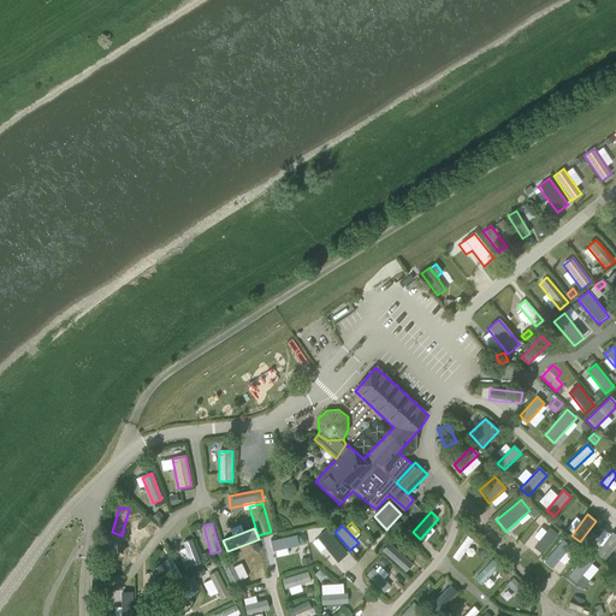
[(543,556),(560,535),(550,529),(533,549),(543,556)]
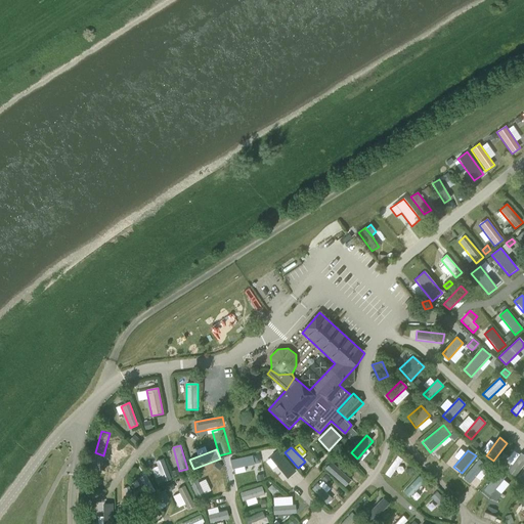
[(288,480),(296,472),(278,451),(270,460),(288,480)]
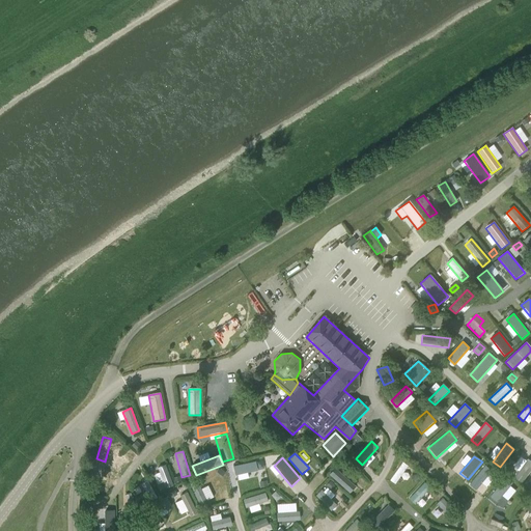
[(522,484),(530,470),(530,463),(527,459),(514,479),(522,484)]
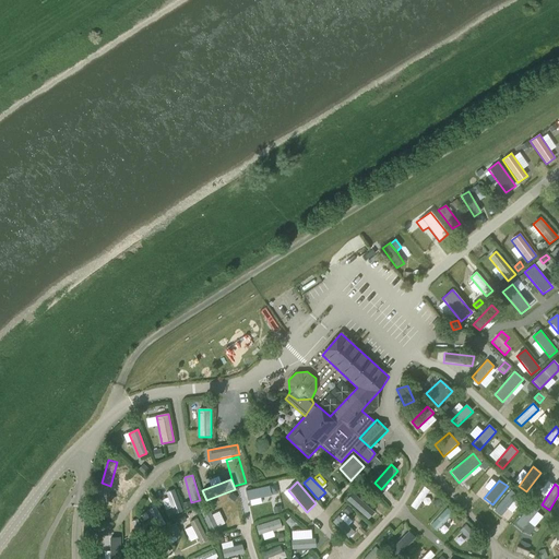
[(270,487),(246,491),(248,501),(271,497),(270,487)]
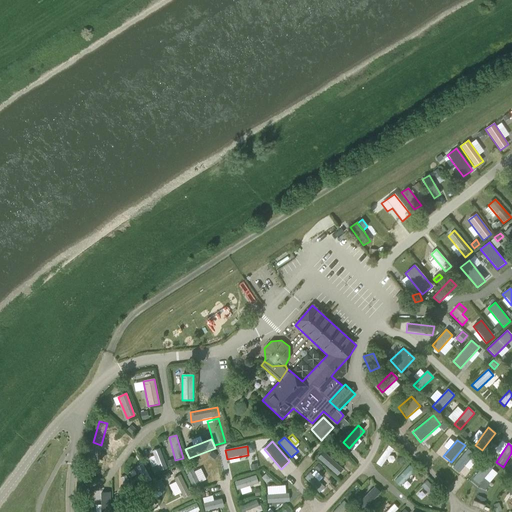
[(109,455),(90,447),(87,455),(107,462),(109,455)]
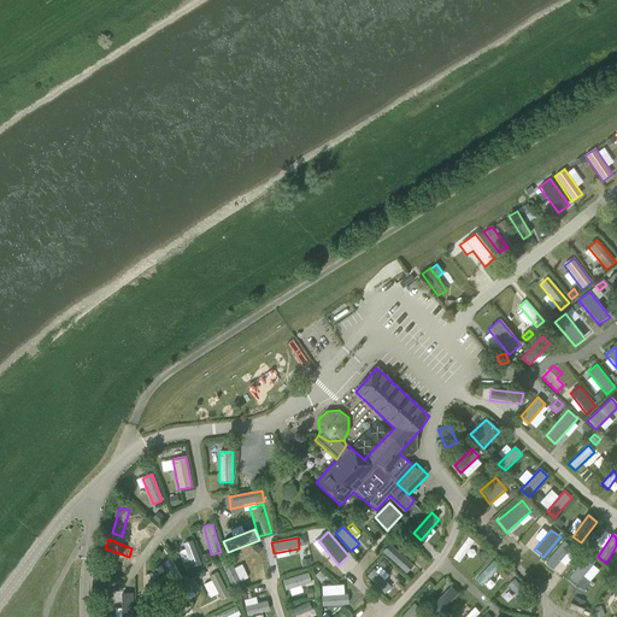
[(452,559),(459,564),(474,542),(468,539),(452,559)]
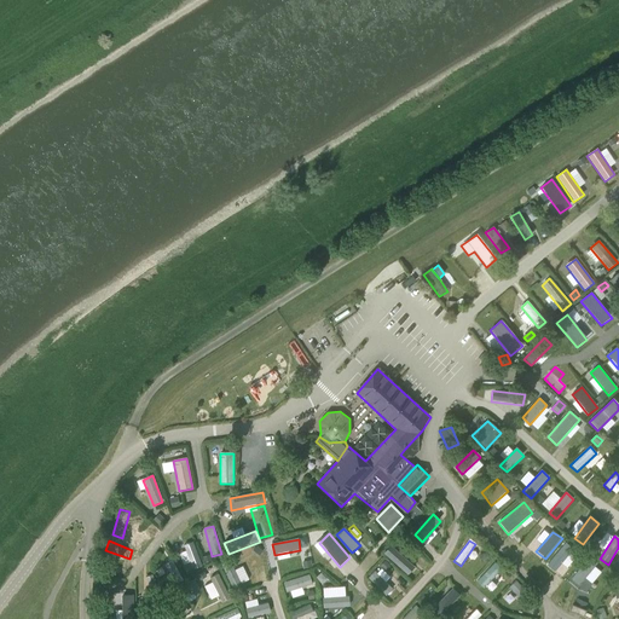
[(192,571),(201,567),(192,543),(184,547),(192,571)]
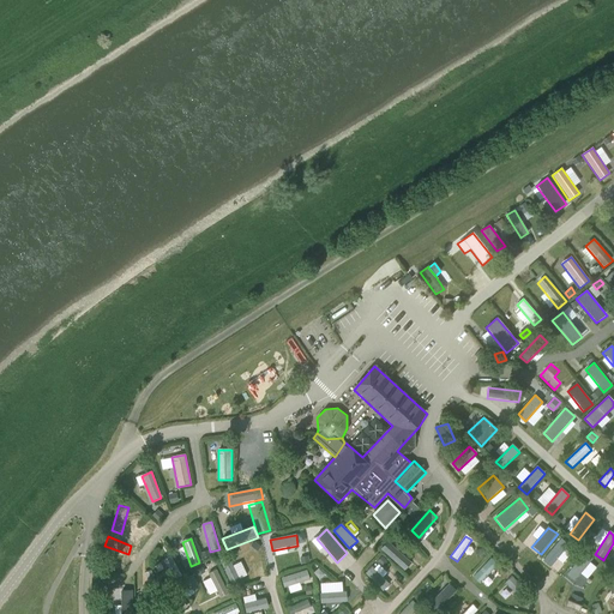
[(542,561),(551,569),(569,546),(561,540),(542,561)]
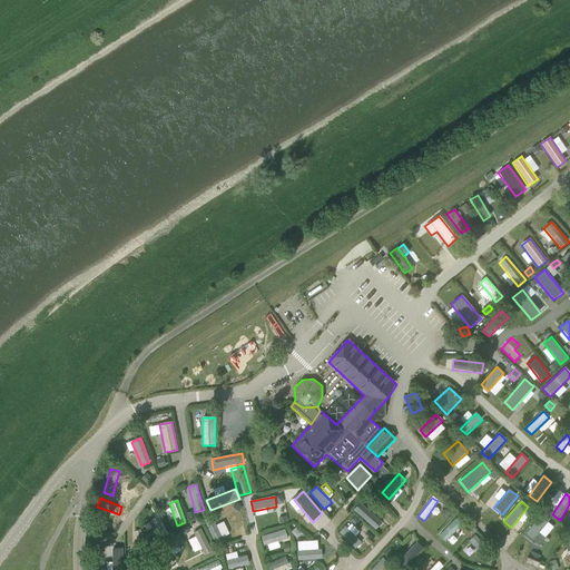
[(375,530),(382,523),(361,504),(354,510),(375,530)]
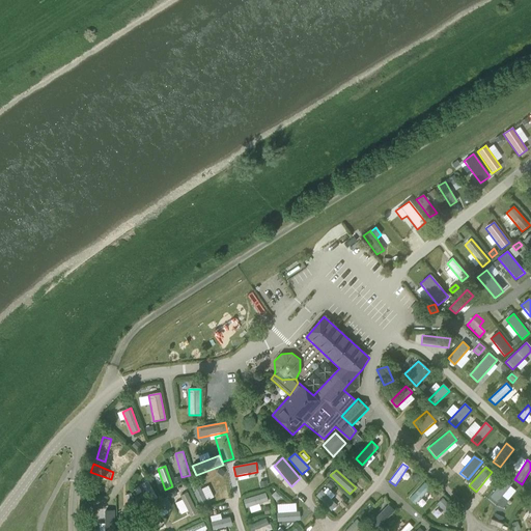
[(490,497),(496,503),(512,484),(506,478),(490,497)]
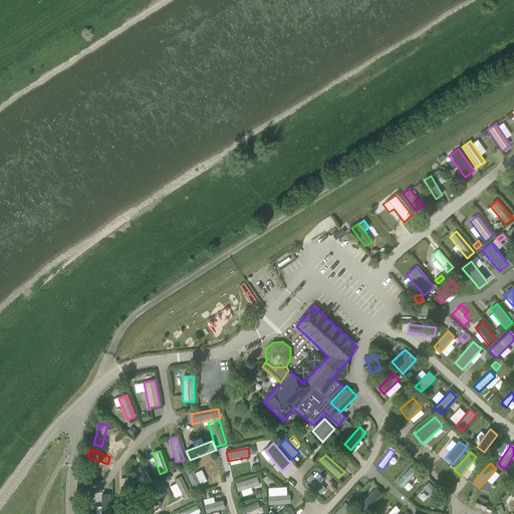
[(152,482),(143,466),(138,469),(147,486),(152,482)]
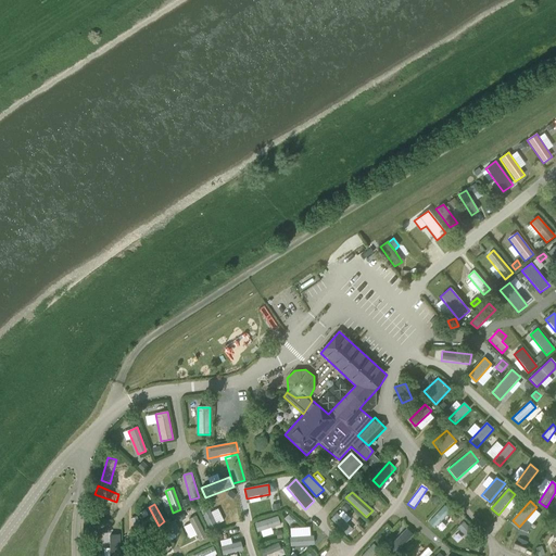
[(209,530),(216,527),(207,504),(199,508),(209,530)]
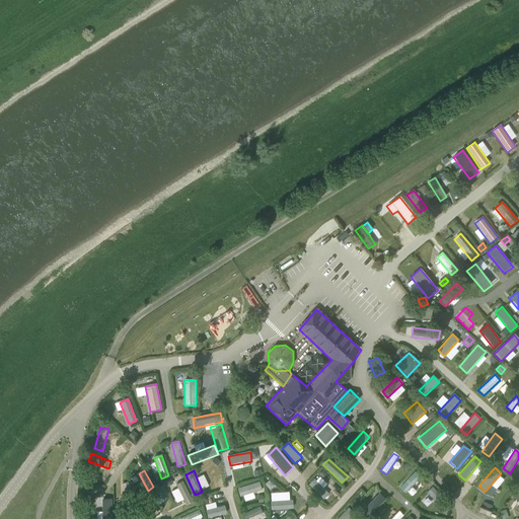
[(415,472),(399,489),(404,494),(420,477),(415,472)]
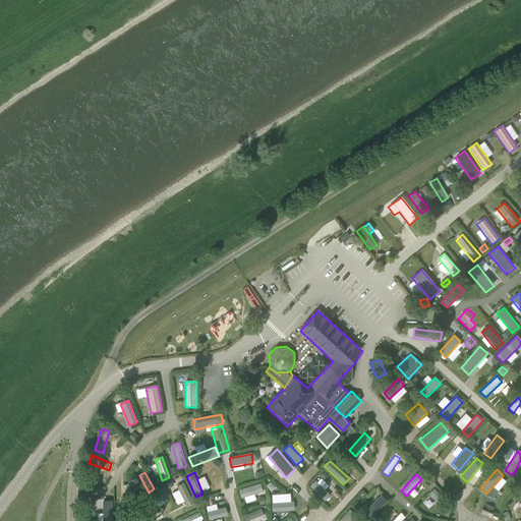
[(331,497),(315,481),(310,487),(325,502),(331,497)]
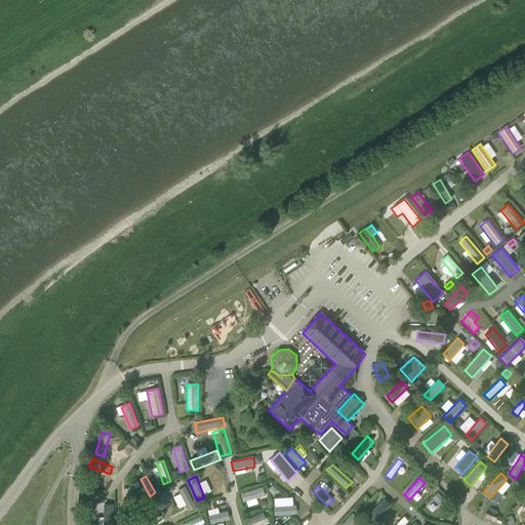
[(189,512),(195,509),(185,487),(178,491),(189,512)]
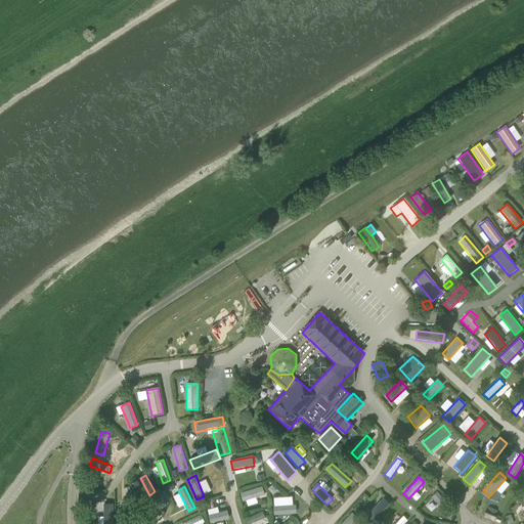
[(129,487),(123,489),(131,508),(137,505),(129,487)]
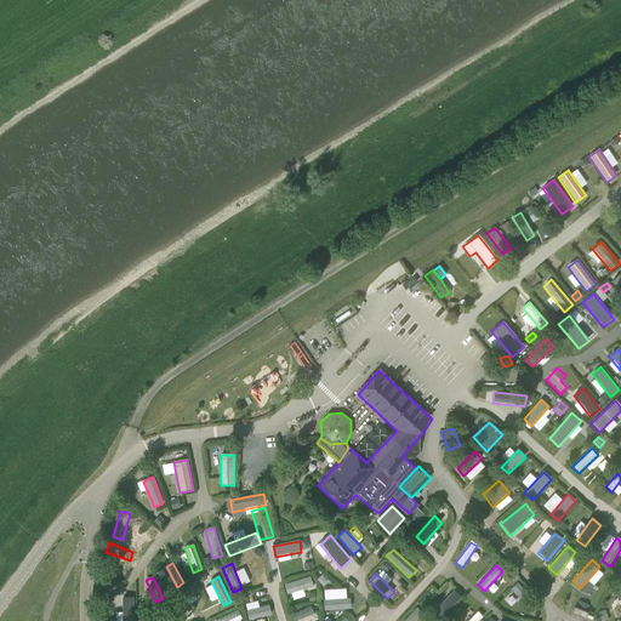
[(288,596),(313,587),(311,577),(284,586),(288,596)]
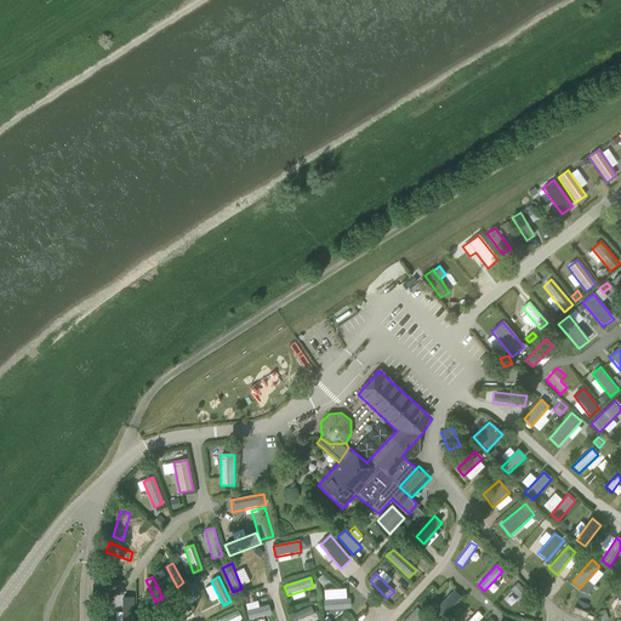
[(518,582),(511,590),(524,607),(530,598),(518,582)]
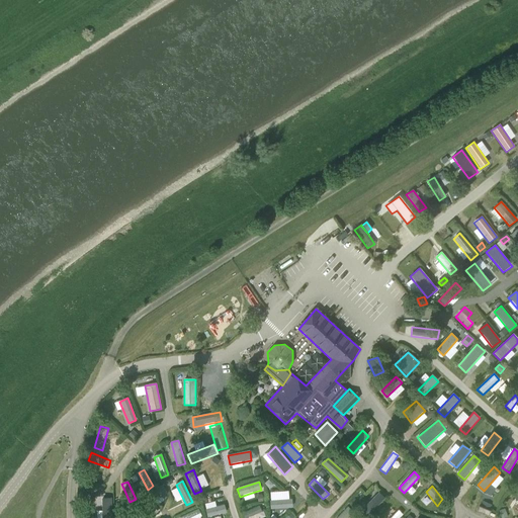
[(151,505),(167,494),(162,487),(146,498),(151,505)]
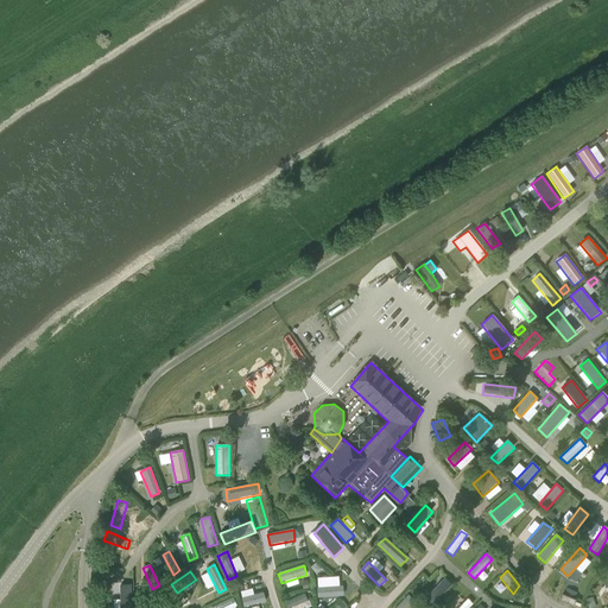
[(434,602),(450,581),(443,575),(425,594),(434,602)]
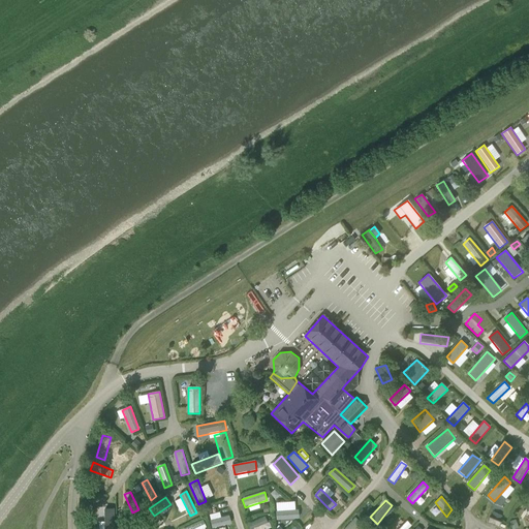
[(114,528),(114,509),(103,510),(103,528),(114,528)]
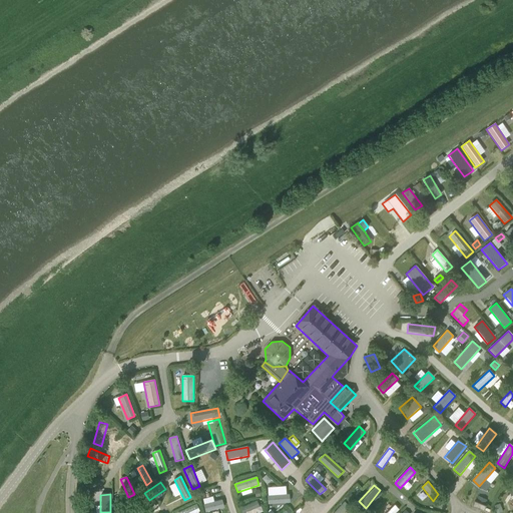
[(268,496),(268,505),(290,504),(290,495),(268,496)]
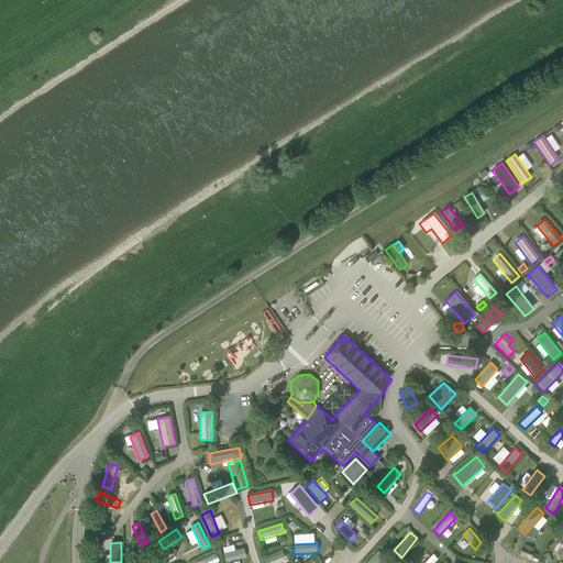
[(522,551),(520,550),(518,558),(531,562),(532,555),(534,550),(525,545),(522,551)]
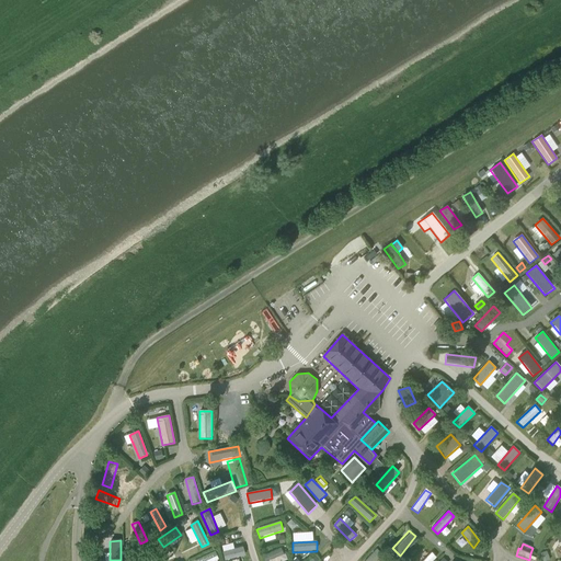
[(376,546),(362,560),(371,560),(382,551),(376,546)]
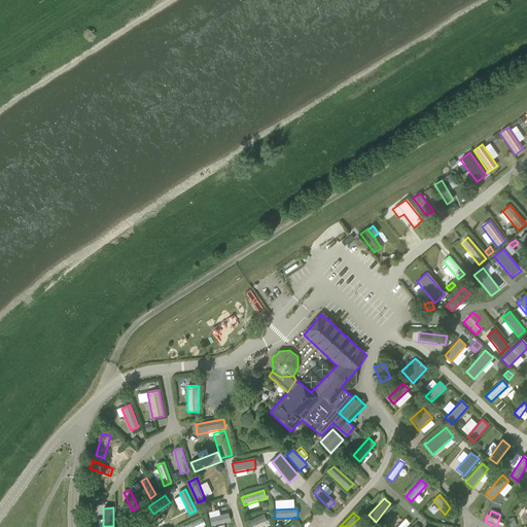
[(210,526),(212,526),(230,522),(227,515),(209,520),(210,526)]
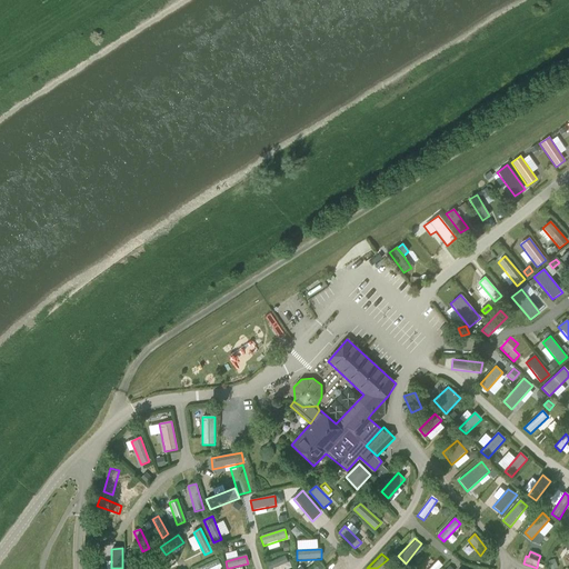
[(268,568),(273,568),(288,562),(285,557),(266,565),(268,568)]
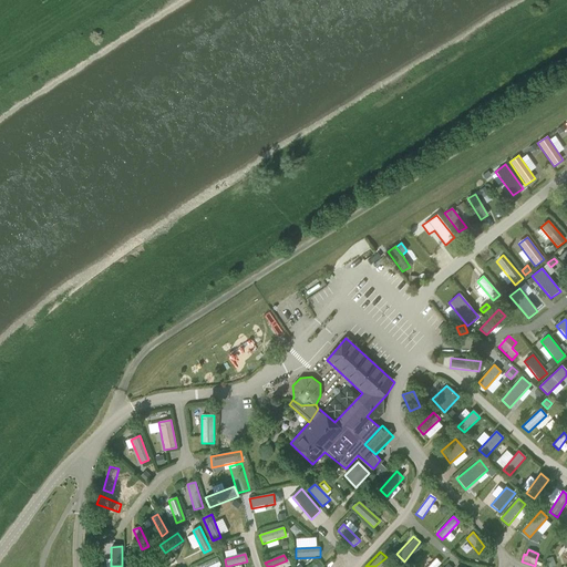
[(433,566),(440,560),(435,556),(423,566),(433,566)]
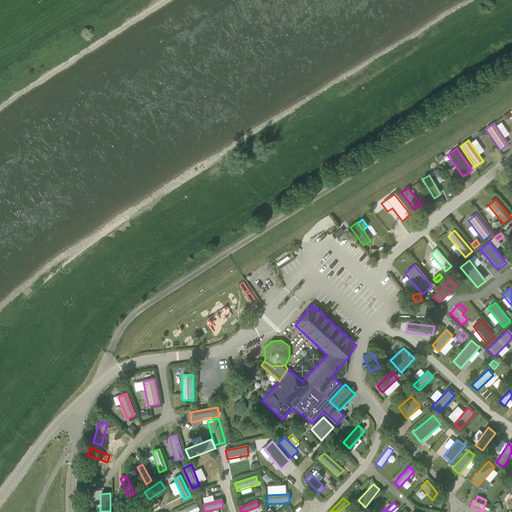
[(499,511),(501,511),(499,503),(493,505),(495,511),(499,511)]
